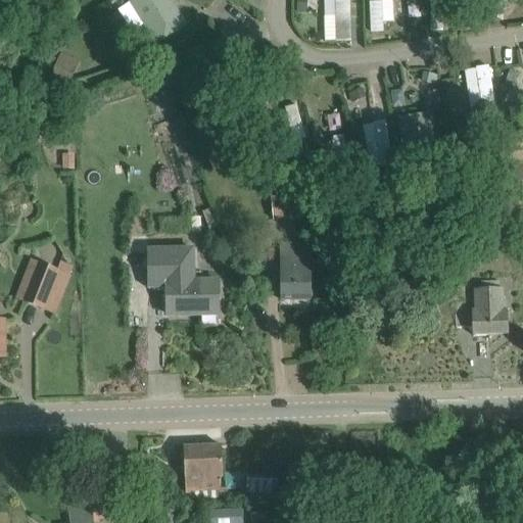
[(134,32),(149,24),(158,42),(190,25),(176,0),(130,0),(120,6),(134,32)]
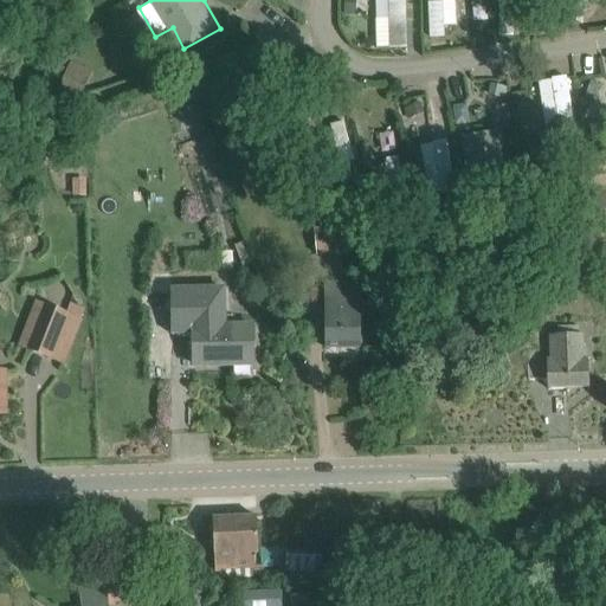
[(407,26),(407,0),(389,0),(391,7),(376,6),(376,17),(367,17),(366,45),(394,46),(394,26),(407,26)]
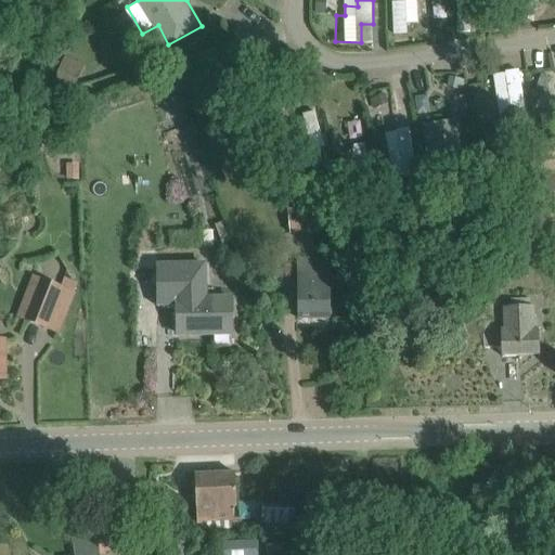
[(417,0),(399,0),(389,1),(390,29),(420,28),(417,0)]
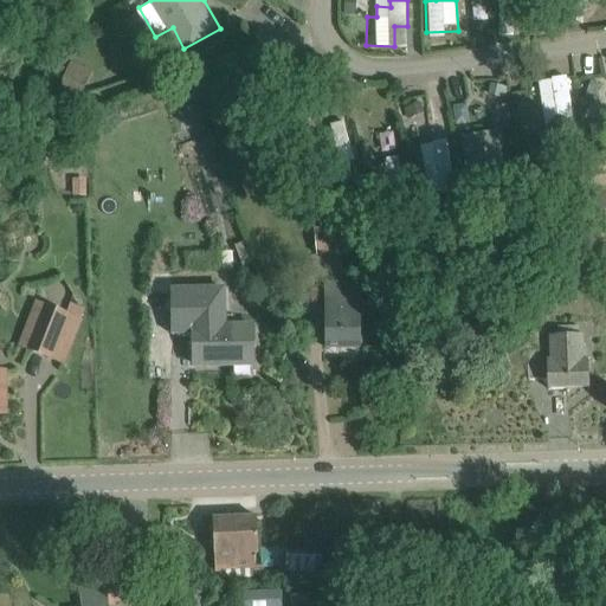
[(472,20),(488,19),(487,1),(471,2),(472,20)]
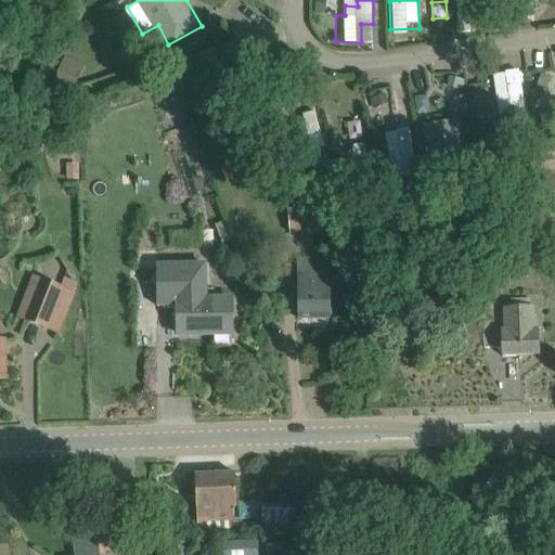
[(498,115),(528,113),(526,71),(494,72),(498,115)]
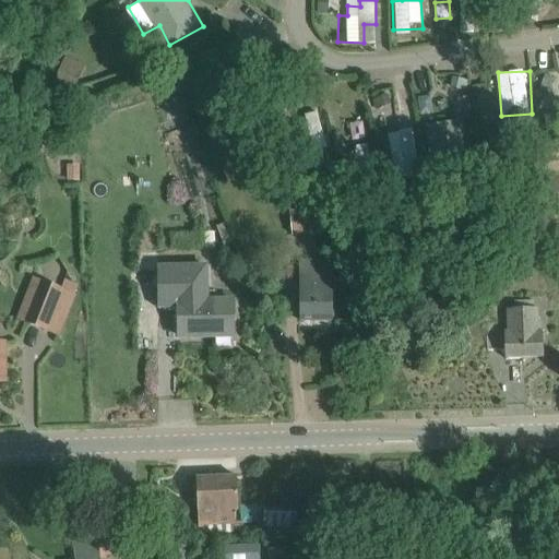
[(431,163),(471,161),(467,120),(429,123),(431,163)]
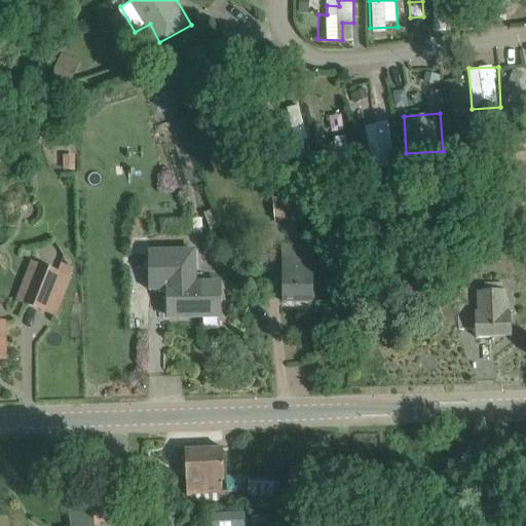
[(392,122),(369,125),(374,168),(398,166),(392,122)]
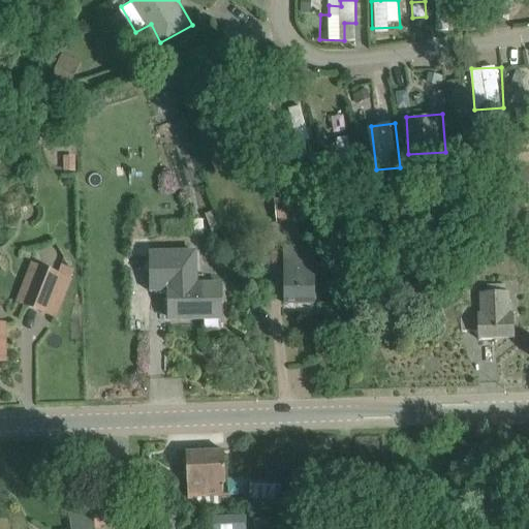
[(45,126),(32,126),(32,141),(45,141),(45,126)]
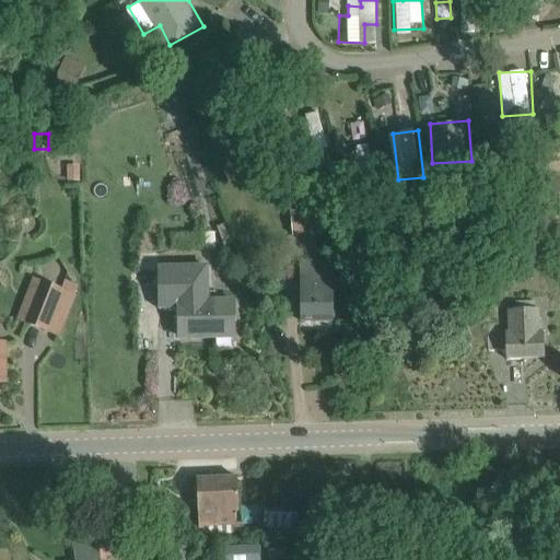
[(346,148),(349,175),(374,172),(371,144),(346,148)]
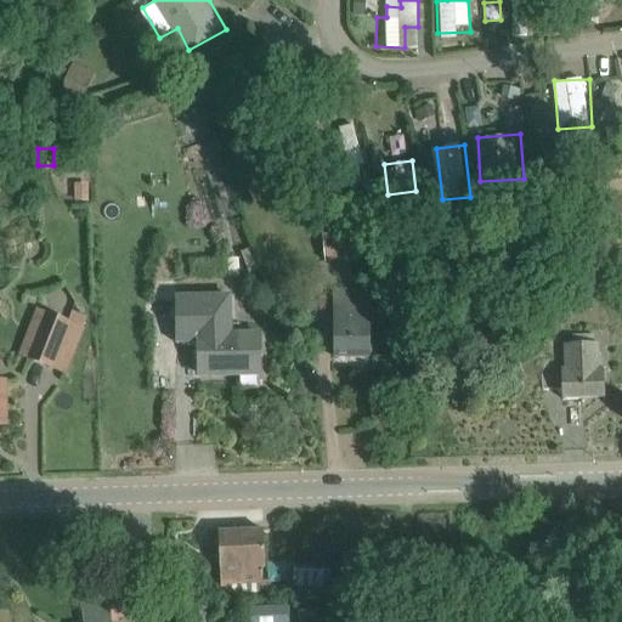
[(88,184),(73,184),(74,201),(88,201),(88,184)]
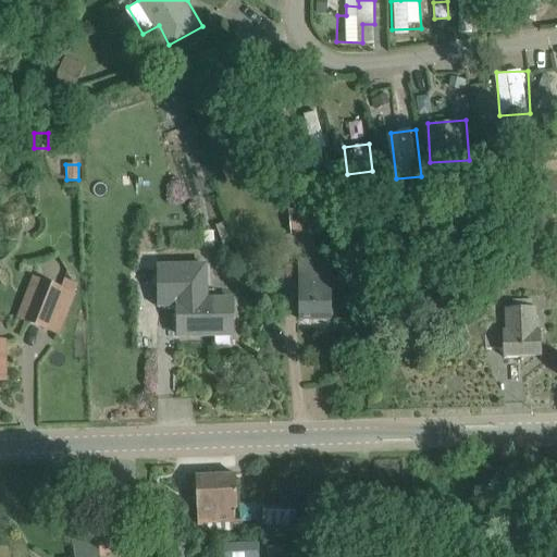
[(291,234),(323,231),(321,206),(288,209),(291,234)]
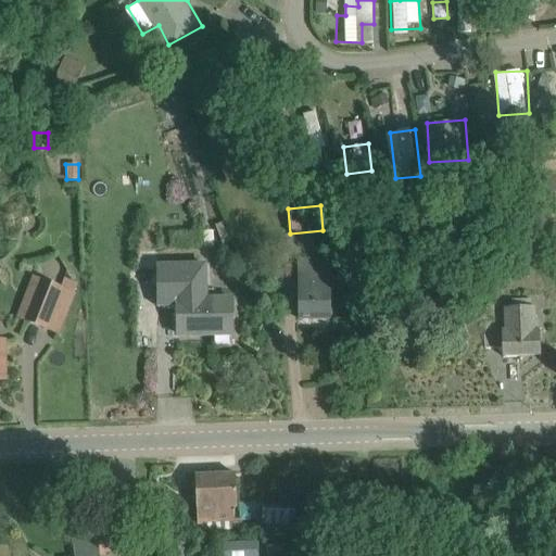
[(225,222),(215,225),(219,243),(229,240),(225,222)]
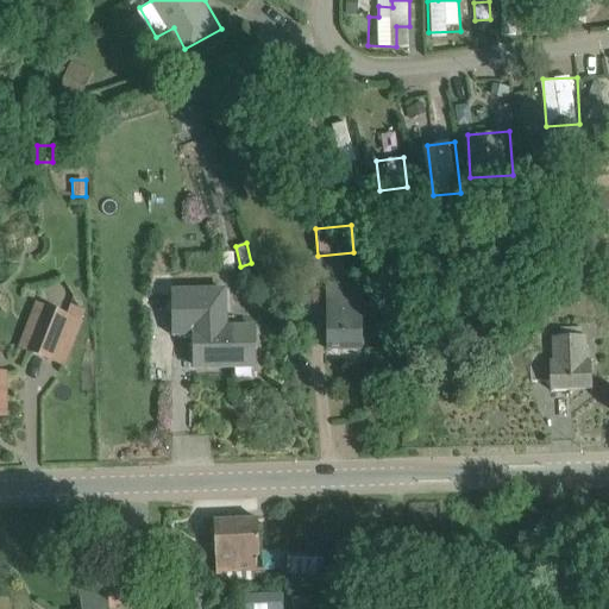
[(328,284),(328,303),(328,350),(362,350),(362,284),(328,284)]
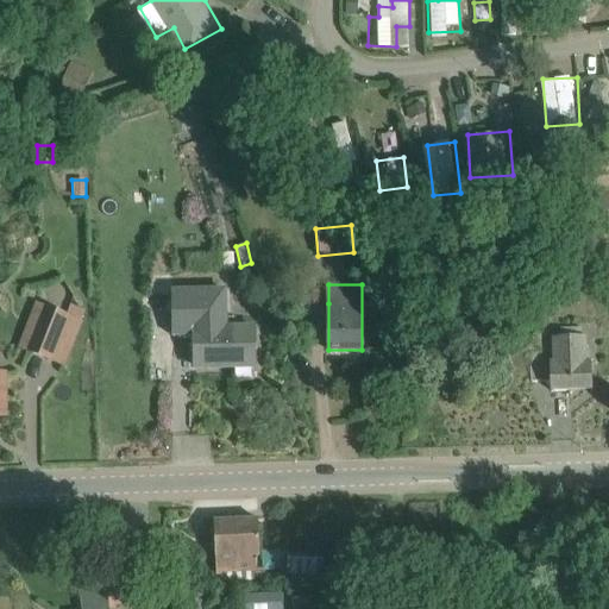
[(253,366),(253,328),(227,328),(226,290),(175,292),(174,337),(175,337),(175,333),(195,333),(195,368),(253,366)]
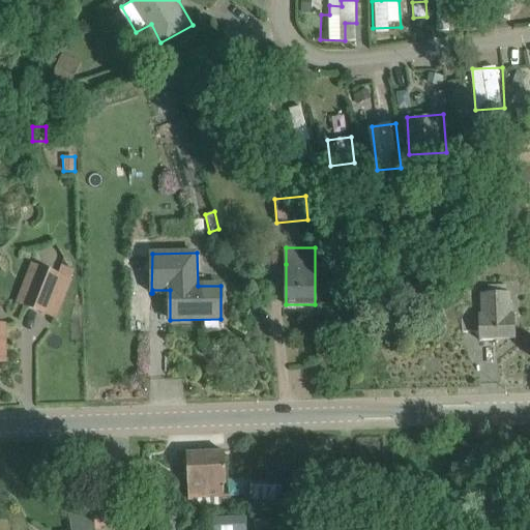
[(59,273),(38,266),(23,308),(43,317),(59,273)]
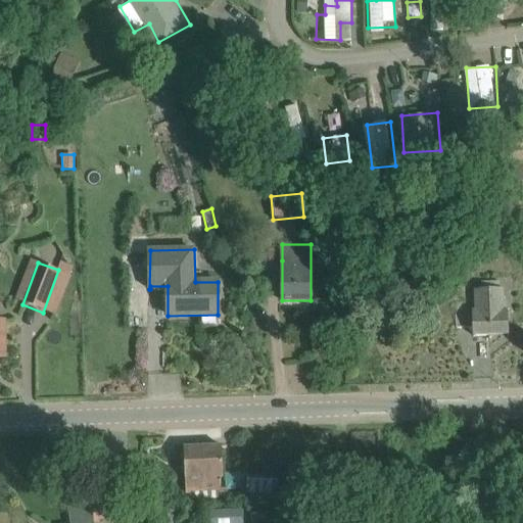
[(473,311),(473,327),(474,336),(475,336),(475,335),(507,334),(507,335),(508,335),(507,311),(503,311),(502,290),(476,291),(476,311),(473,311)]
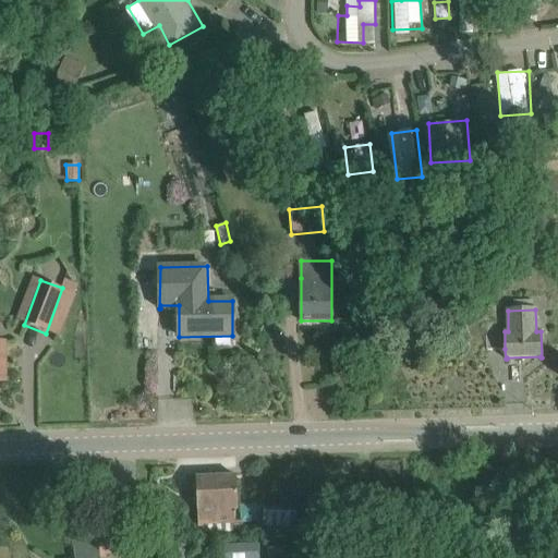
[(196,477),(197,488),(198,524),(233,523),(233,511),(239,511),(237,475),(196,477)]
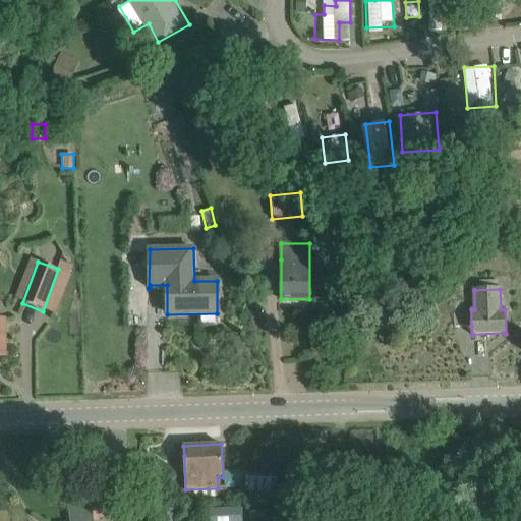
[(57,451),(57,463),(72,462),(72,450),(57,451)]
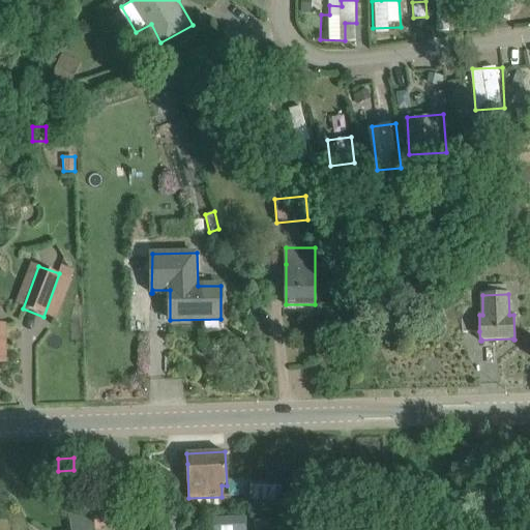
[(353,481),(342,482),(342,500),(353,500),(353,481)]
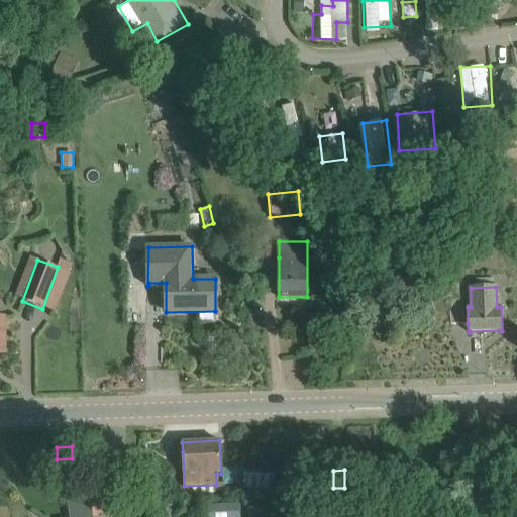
[(243,476),(243,488),(264,488),(264,476),(243,476)]
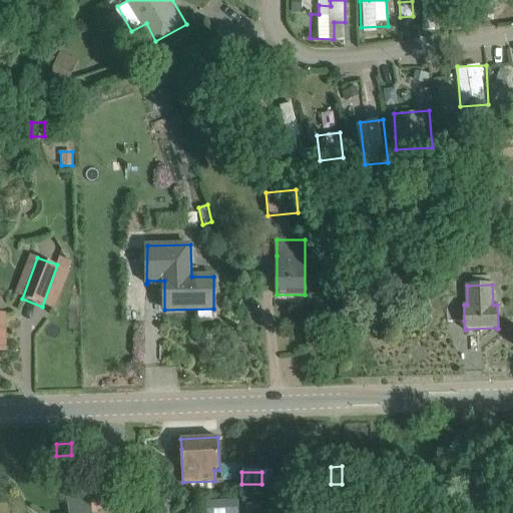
[(91,512),(88,486),(65,490),(68,512),(91,512)]
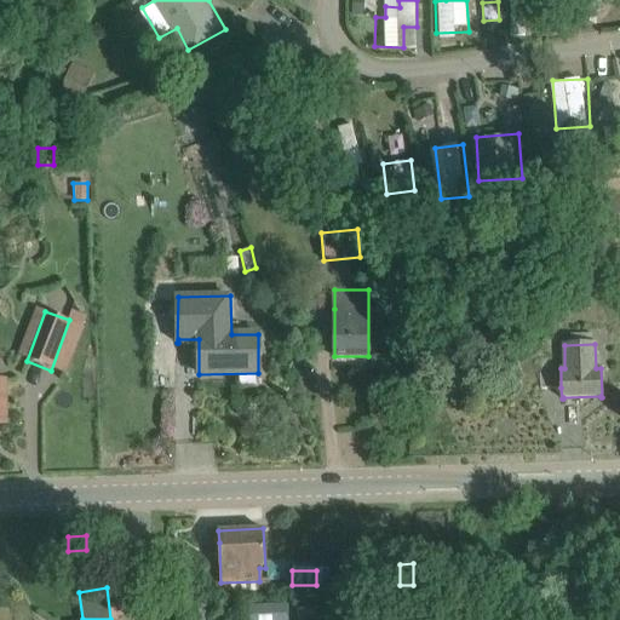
[(292,619),(292,602),(257,603),(257,619),(292,619)]
